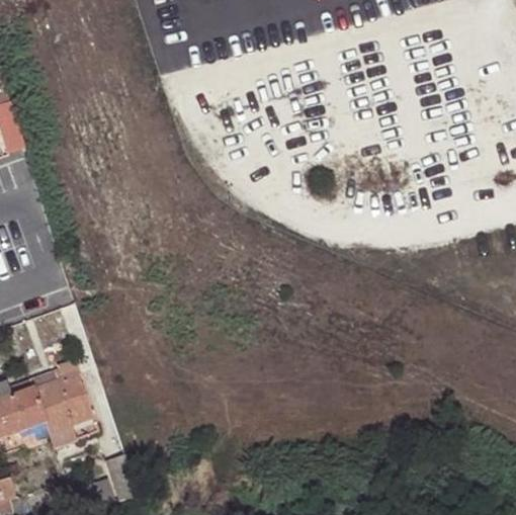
[(0,111),(8,150),(25,146),(15,99),(0,102),(0,111)]
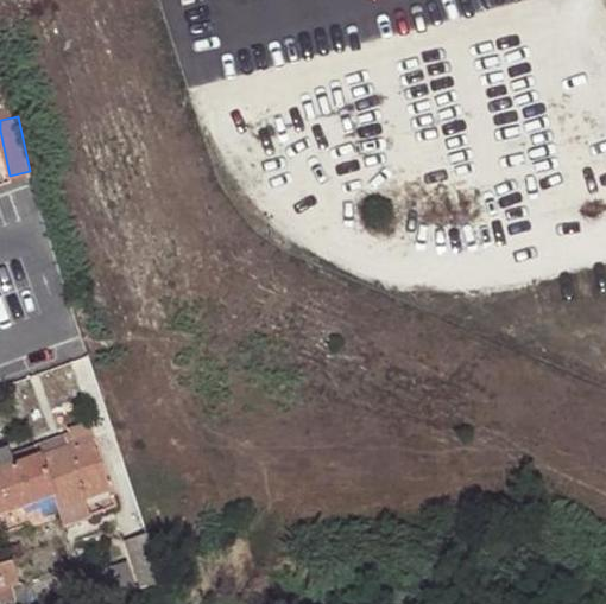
[(69,432),(33,444),(37,452),(89,434),(84,419),(65,425),(69,432)]
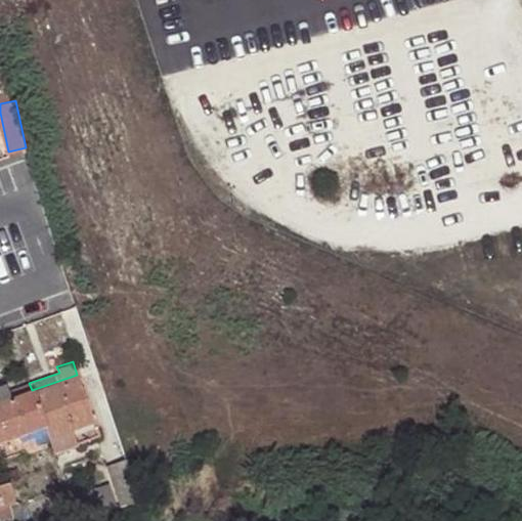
[(0,440),(44,426),(47,434),(71,426),(92,419),(77,375),(32,390),(11,398),(8,390),(6,391),(0,393),(0,440)]
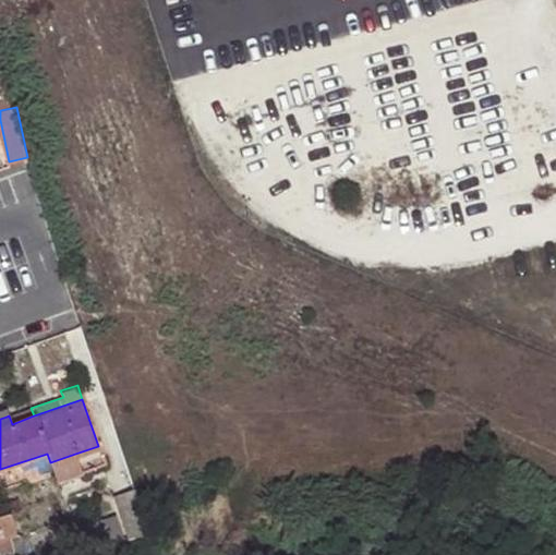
[(34,415),(31,408),(9,415),(12,424),(34,415)]
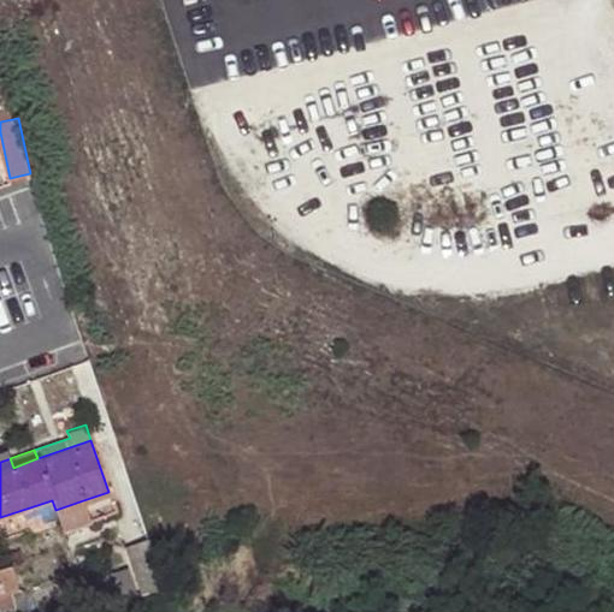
[(83,500),(55,510),(62,528),(89,518),(83,500)]
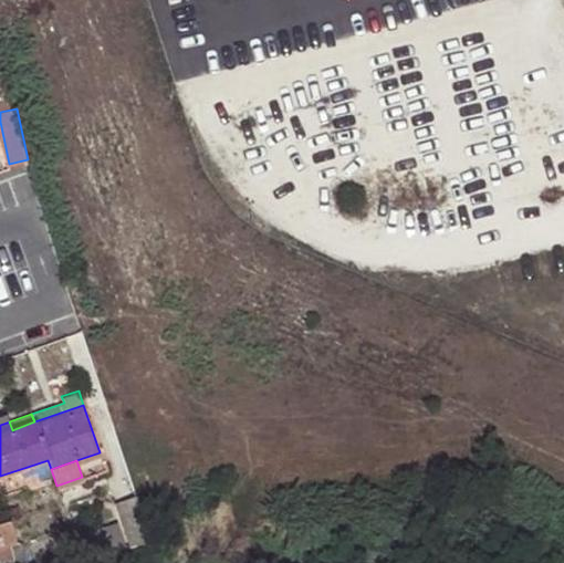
[(132,544),(148,539),(134,496),(114,502),(126,537),(129,535),(132,544)]
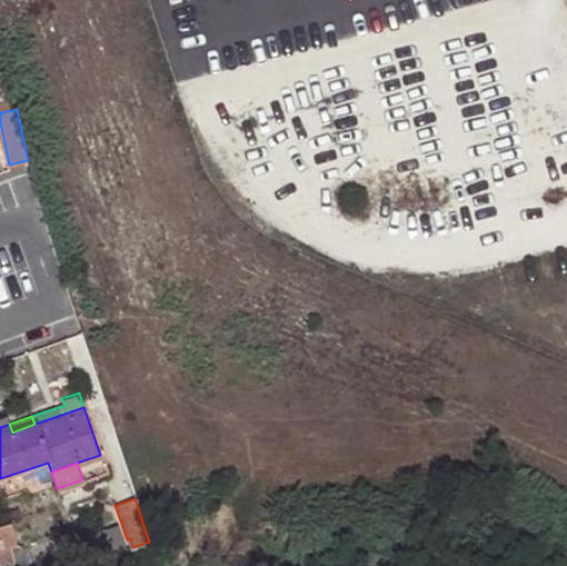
[(15,542),(9,523),(0,525),(0,546),(10,544),(15,542)]
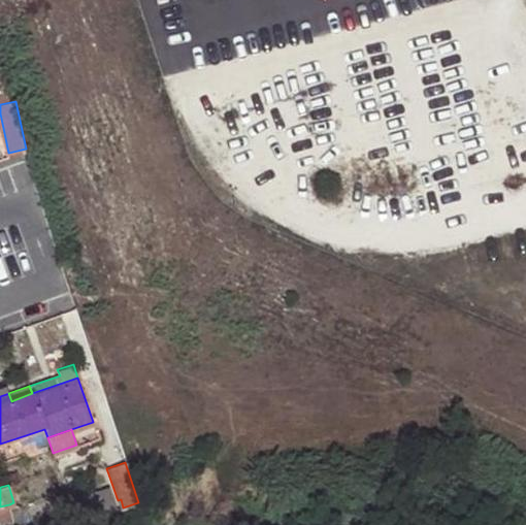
[(69,500),(76,522),(114,509),(107,487),(69,500)]
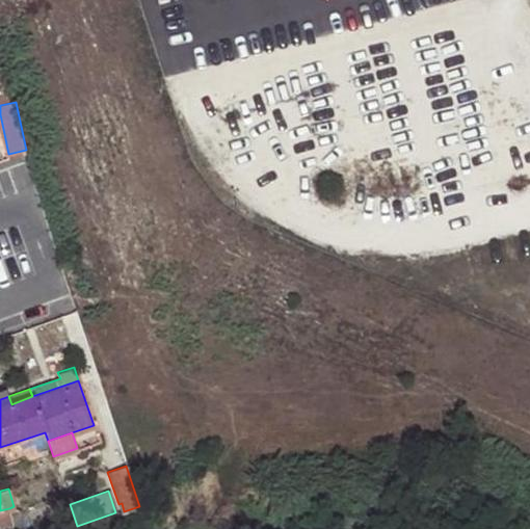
[(9,508),(10,528),(24,526),(22,511),(14,506),(9,508)]
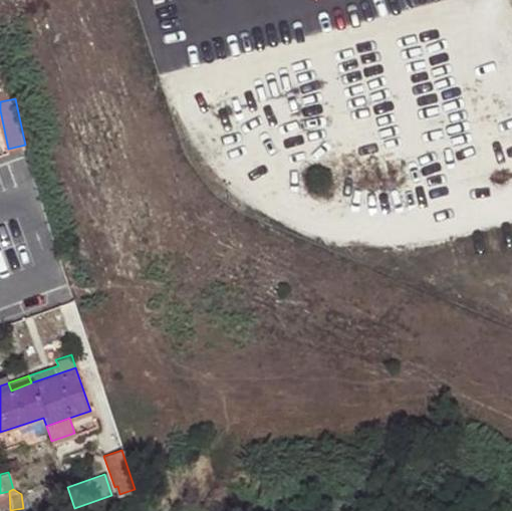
All buildings are outlined.
